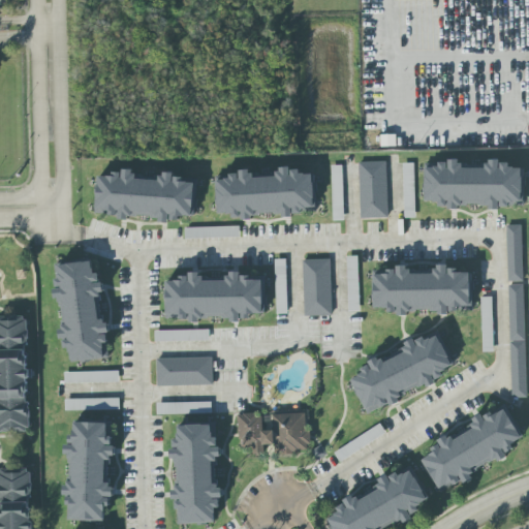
[(396,147),(396,135),(380,135),(381,147),(396,147)]
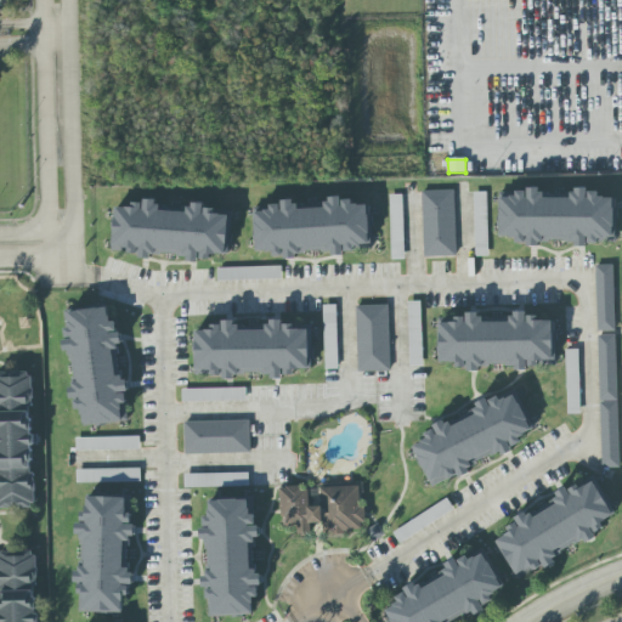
[(615,238),(614,198),(599,198),(598,190),(572,190),(572,198),(543,198),(542,190),(516,190),(516,194),(498,194),(499,238),(515,237),(515,244),(604,243),(604,238),(615,238)]
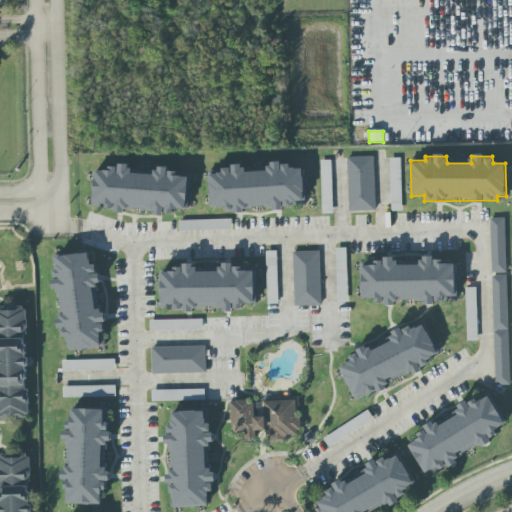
[(375,211),(374,157),(347,157),(349,212),(375,211)]
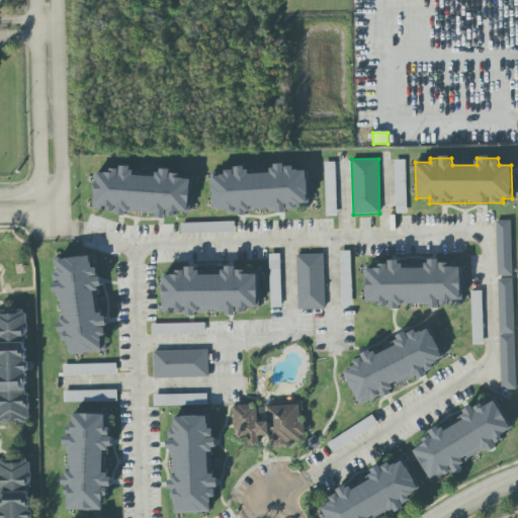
[(405,160),(395,160),(397,213),(407,212),(405,160)]
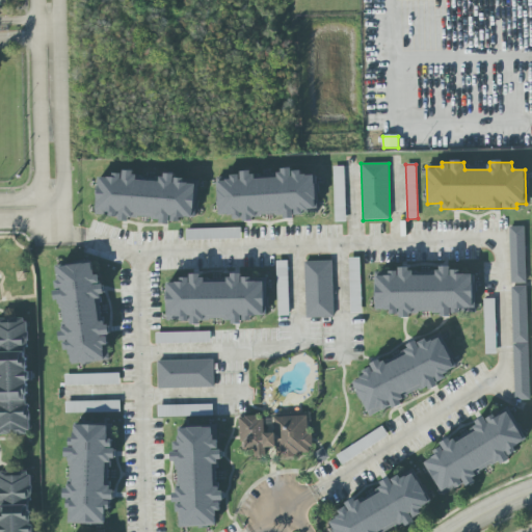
[(344,166),(333,167),(335,222),(345,222),(344,166)]
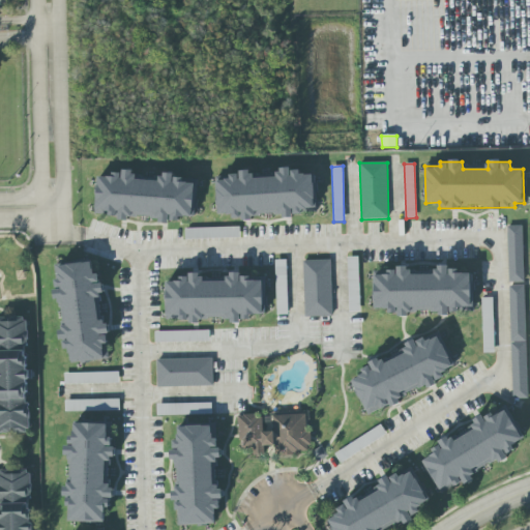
[(314,175),(299,175),(299,172),(286,168),(278,169),(276,178),(252,179),(252,172),(231,173),(229,179),(221,177),(215,177),(216,215),(233,214),(233,217),(235,218),(280,216),(282,216),(302,215),(304,209),(315,208),(314,175)]
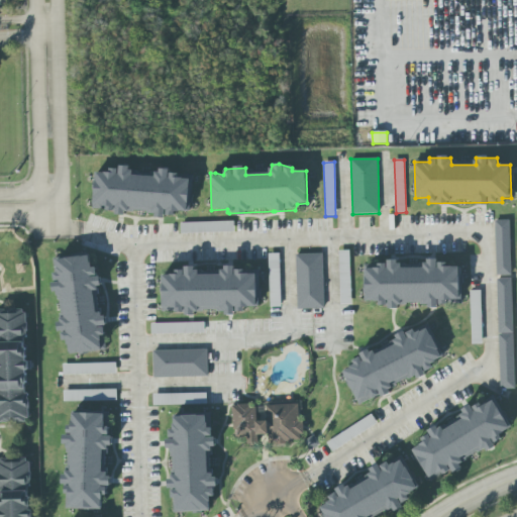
[(92,210),(129,213),(136,211),(154,213),(156,217),(160,218),(176,214),(176,212),(180,211),(188,212),(190,179),(179,179),(178,172),(157,170),(156,177),(132,176),(130,167),(126,167),(110,170),(109,173),(95,172),(92,210)]
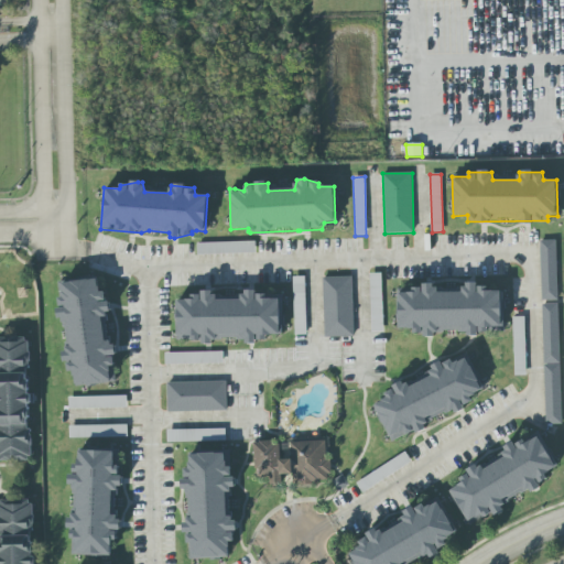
[(542,301),(557,301),(556,240),(540,241),(542,301)]
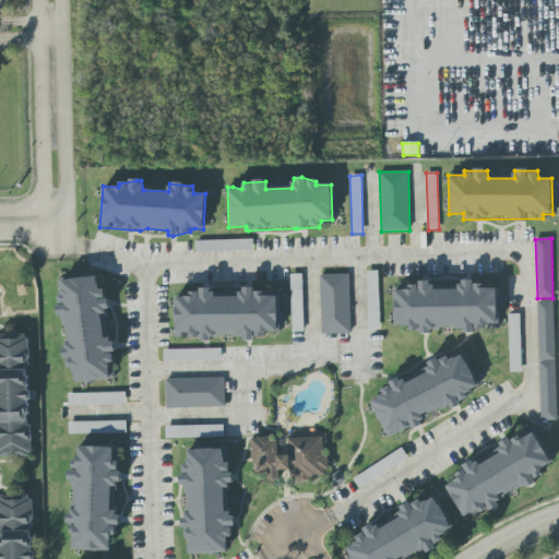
[(252,239),(195,241),(195,252),(253,251),(252,239)]
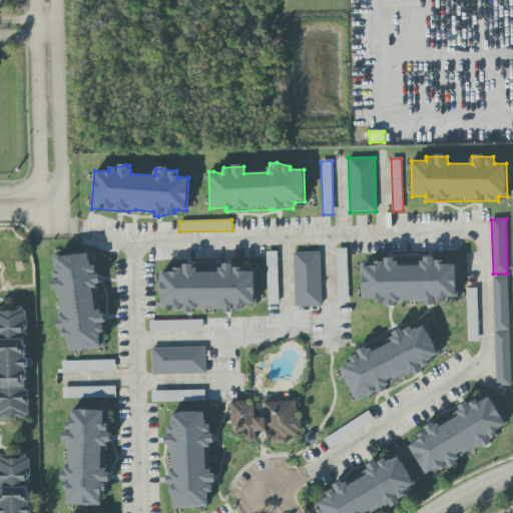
[(347,248),(337,249),(338,303),(349,302),(347,248)]
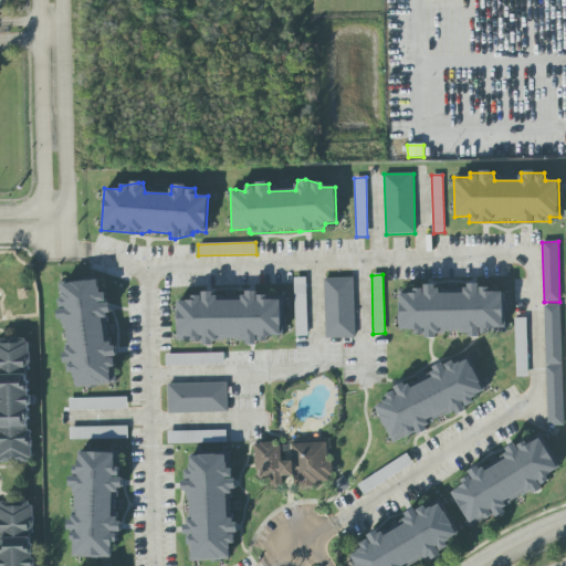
[(296,337),(307,336),(306,278),(294,279),(296,337)]
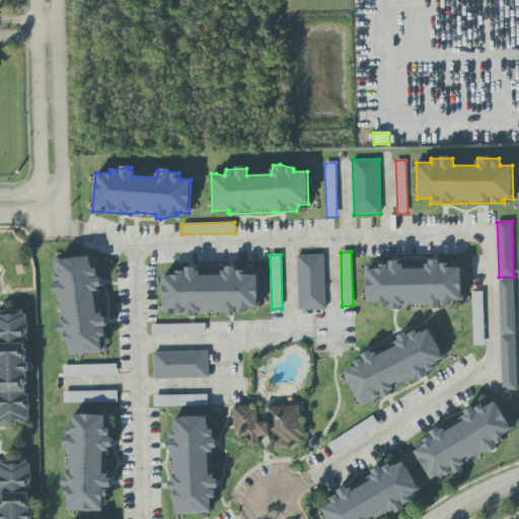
[(297,255),(299,310),(325,310),(324,254),(297,255)]
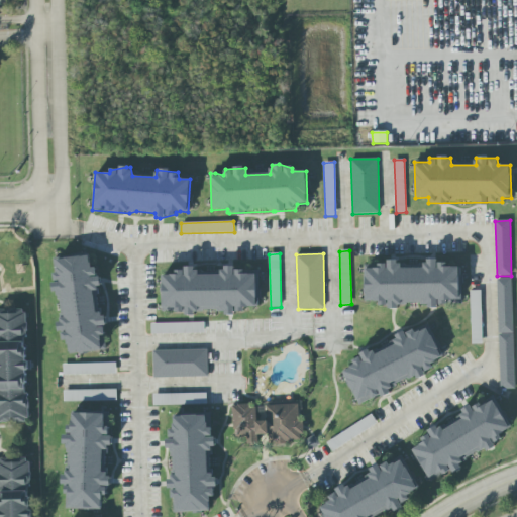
[(107,351),(104,314),(97,314),(95,289),(100,289),(98,268),(91,268),(91,255),(55,259),(60,320),(61,342),(69,341),(70,354),(107,351)]
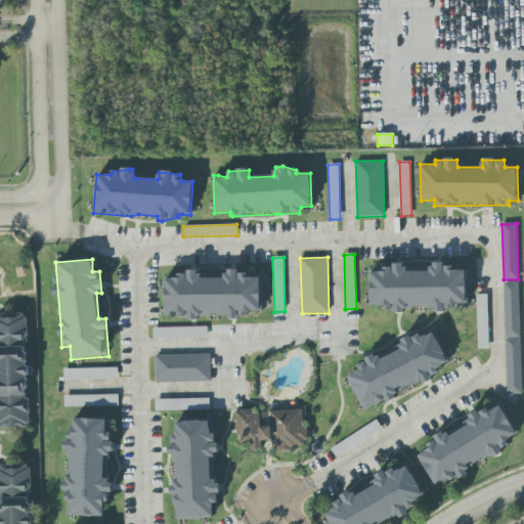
[(467,306),(466,270),(452,270),(452,267),(435,262),(432,263),(430,271),(405,272),(405,265),(385,265),(383,272),(368,268),(369,305),(375,306),(385,306),(385,309),(398,312),(405,312),(406,308),(427,308),(441,312),(444,312),(446,306),(467,306)]
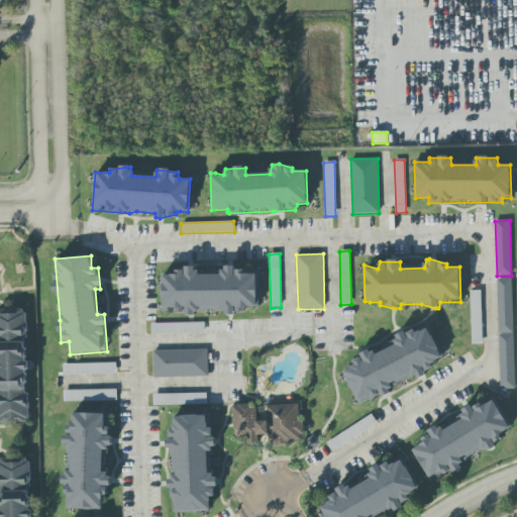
[(162,314),(244,312),(244,307),(257,307),(257,275),(243,275),(243,268),(222,268),(223,275),(198,276),(197,268),(176,269),(176,275),(161,276),(162,314)]
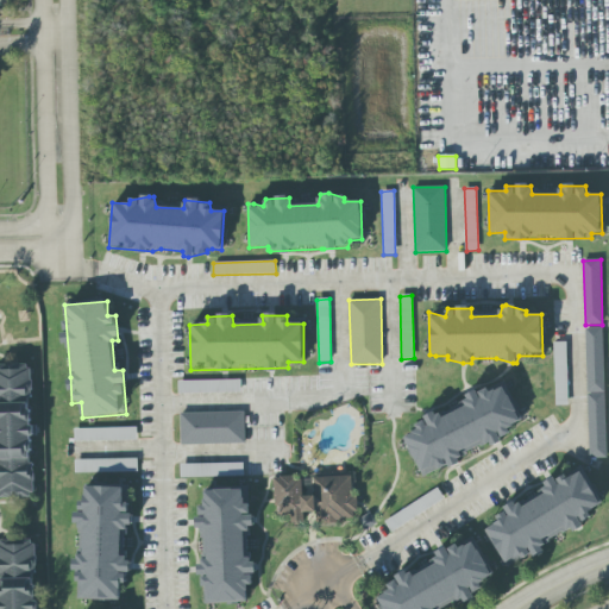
[(607,458),(603,328),(585,328),(589,459),(607,458)]
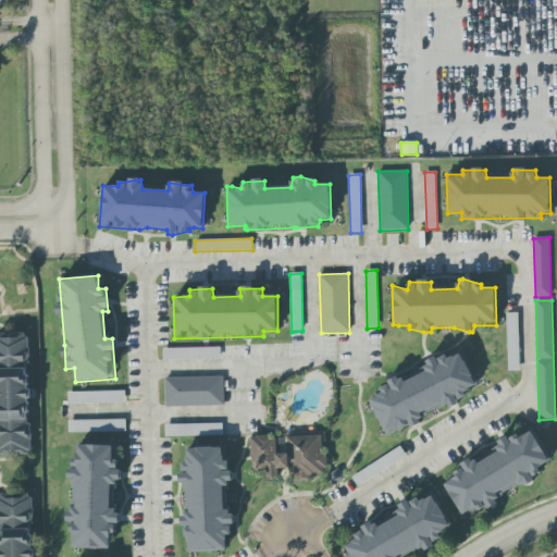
[(518,313),(506,313),(507,371),(519,371),(518,313)]
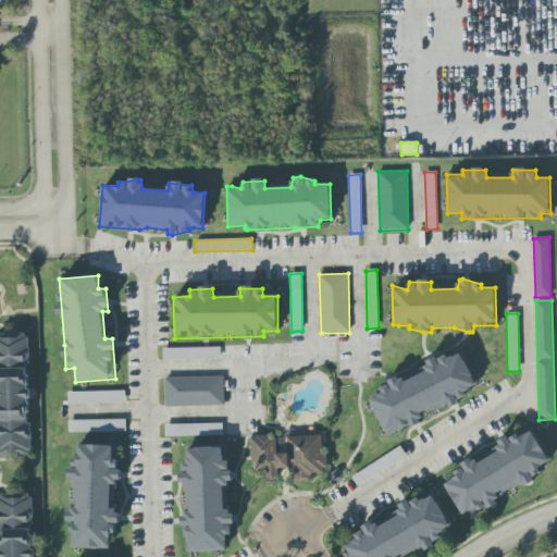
[(0,455),(31,456),(32,423),(29,423),(29,390),(28,390),(28,334),(0,333),(0,455)]
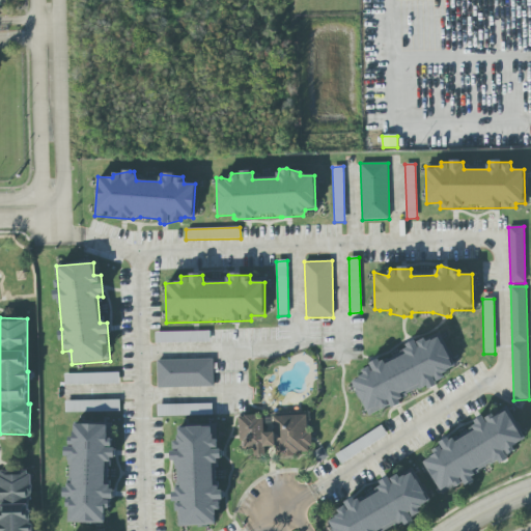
[(156,333),(156,343),(211,342),(210,332),(156,333)]
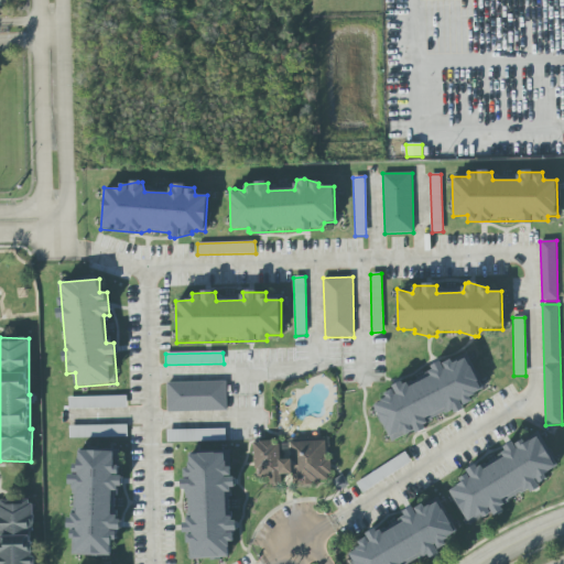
[(392,443),(474,402),(470,397),(483,390),(467,358),(454,365),(451,358),(430,368),(432,375),(408,387),(404,381),(384,391),(388,398),(373,405),(392,443)]
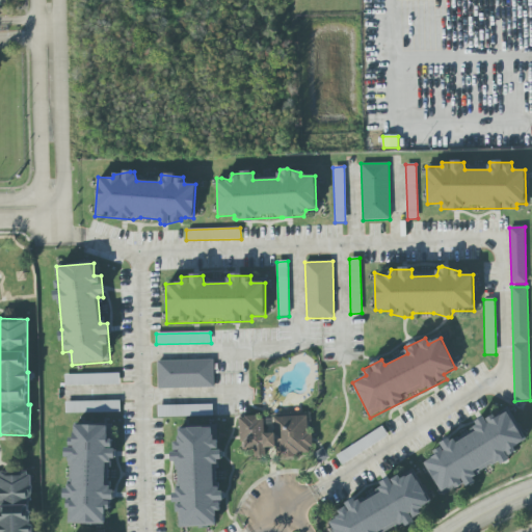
[(213,360),(157,361),(158,389),(214,388),(213,360)]
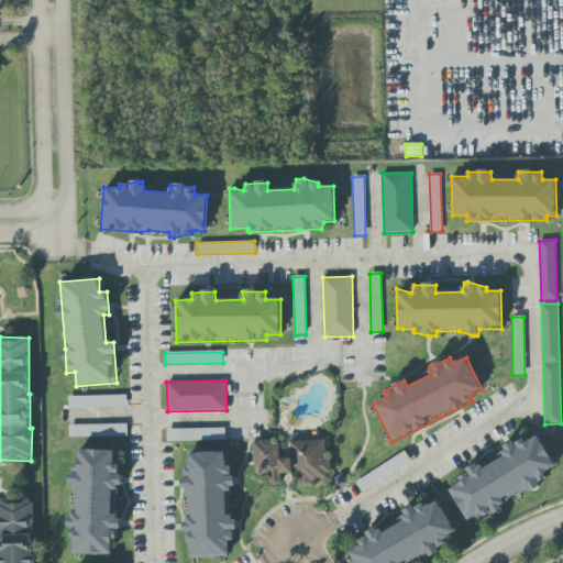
[(68,396),(68,409),(127,407),(127,395),(68,396)]
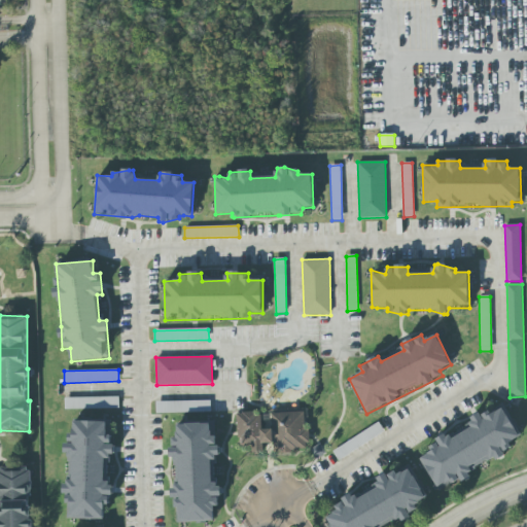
[(119,409),(118,397),(64,398),(65,410),(119,409)]
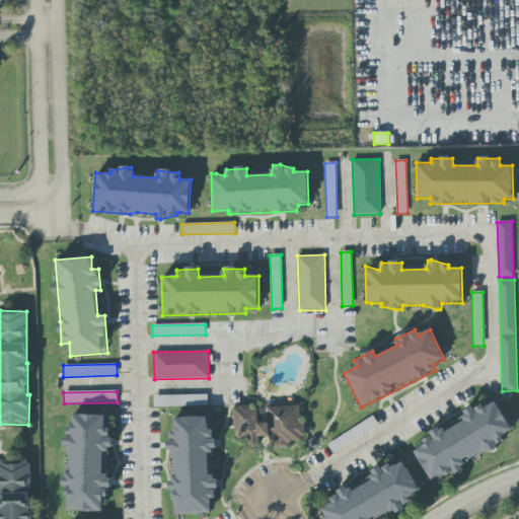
[(207,395),(153,395),(154,406),(207,406),(207,395)]
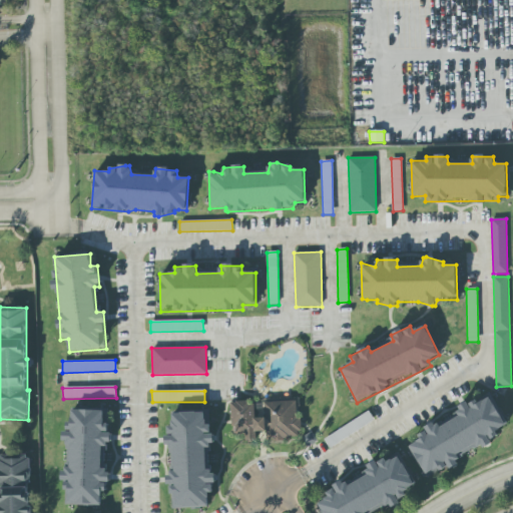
[(508,425),(503,420),(490,397),(478,403),(474,399),(462,406),(455,414),(426,430),(410,447),(425,475),(437,468),(440,471),(449,466),(452,469),(463,457),(492,441),(506,426),(508,425)]
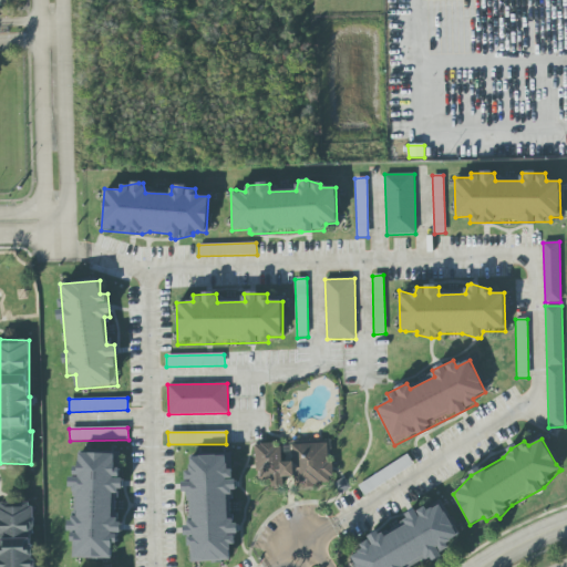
[(328,443),(292,444),(294,462),(281,462),(281,444),(256,444),(257,478),(269,477),(270,487),(282,487),(282,477),(295,477),(296,487),(332,485),(331,462),(328,462),(328,443)]
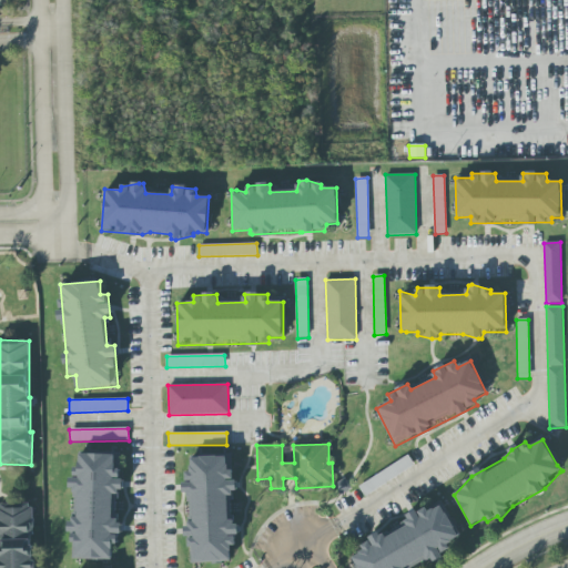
[(71,559),(114,560),(114,535),(122,535),(122,520),(119,520),(120,469),(114,469),(114,455),(80,454),(80,468),(72,468),(72,488),(75,488),(75,520),(69,520),(69,531),(72,531),(71,559)]
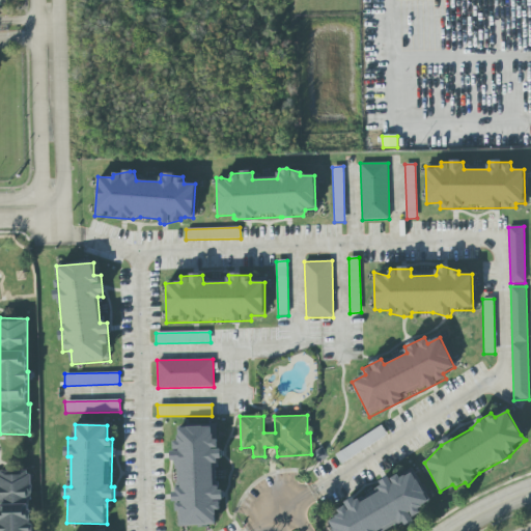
[(216,525),(216,511),(221,510),(221,506),(225,491),(214,487),(213,462),(221,462),(220,441),(213,439),(213,426),(178,428),(178,431),(171,455),(172,460),(177,463),(179,491),(173,491),(173,501),(176,502),(177,527),(216,525)]
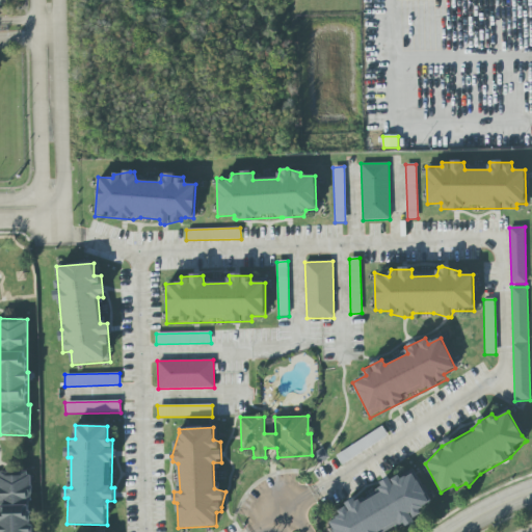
[(0,531),(31,531),(30,472),(0,472),(0,531)]
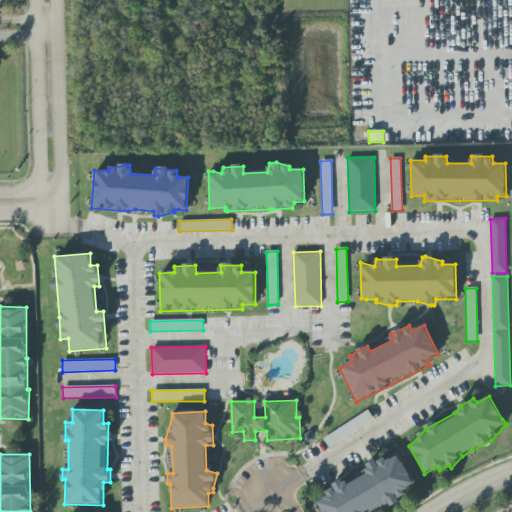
[(322,511),(373,511),(406,497),(403,490),(414,485),(399,455),(385,461),(384,458),(359,470),(362,478),(347,486),(344,480),(325,489),(329,497),(317,502),(322,511)]
